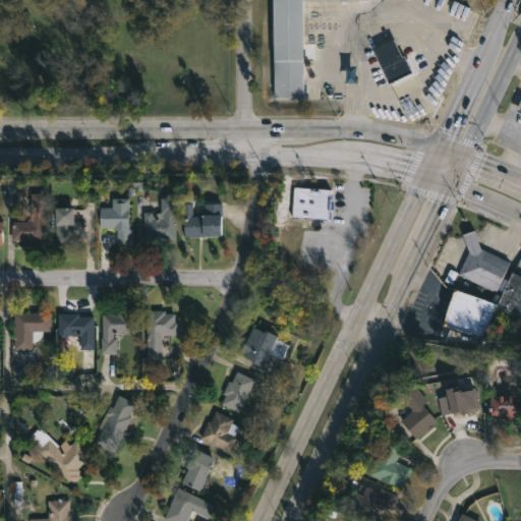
[(303,0),(303,96),(274,97),(274,0),(303,0)]
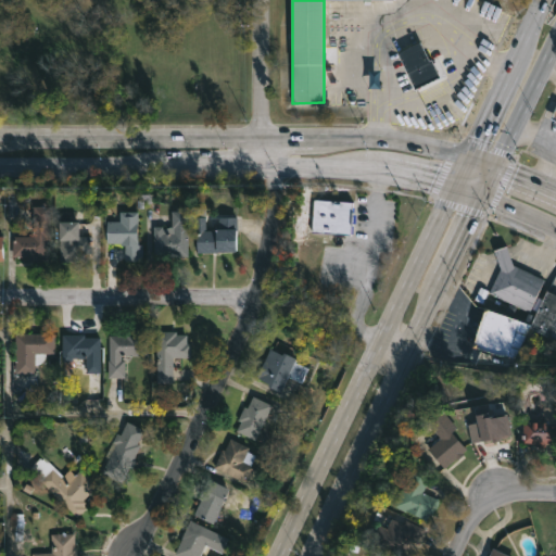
[(421,40),(431,60),(438,57),(439,60),(434,62),(442,77),(416,89),(399,52),(421,40)]
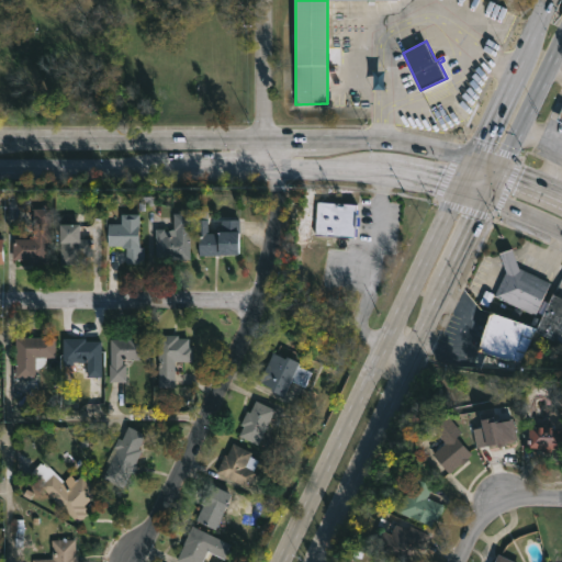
[(356,205),(355,237),(315,235),(316,202),(356,205)]
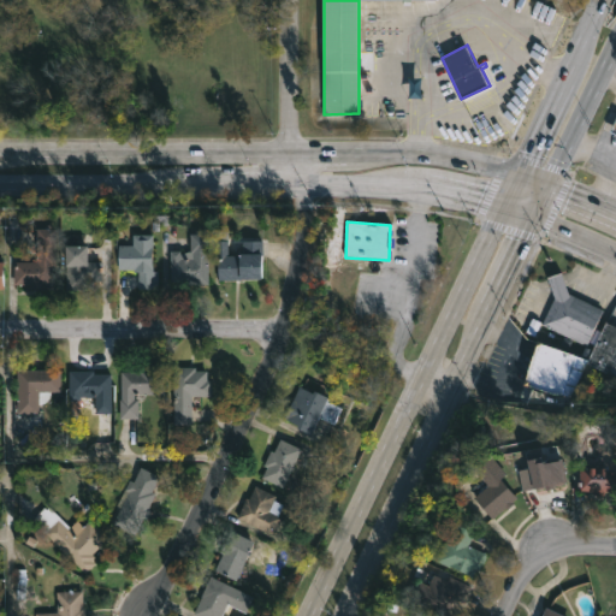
[(54,229),(55,266),(52,266),(52,290),(33,290),(33,288),(29,288),(29,285),(13,284),(13,261),(36,262),(36,229),(54,229)]
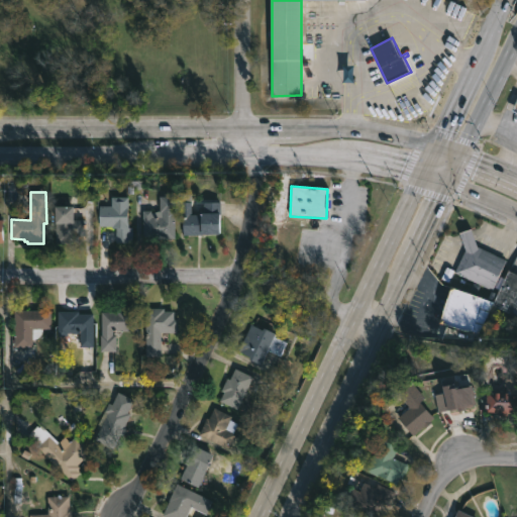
[(129,197),(128,227),(132,228),(132,242),(116,242),(116,228),(110,228),(110,226),(98,226),(98,205),(111,206),(111,196),(129,197)]
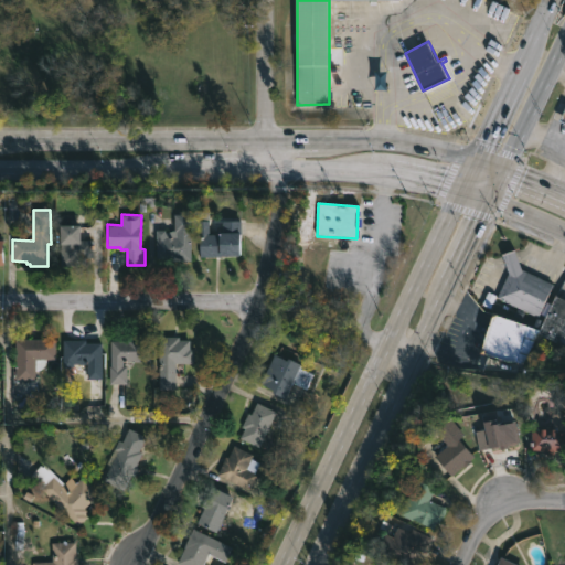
[(193,214),(191,260),(171,259),(171,257),(155,257),(156,230),(174,230),(174,214),(193,214)]
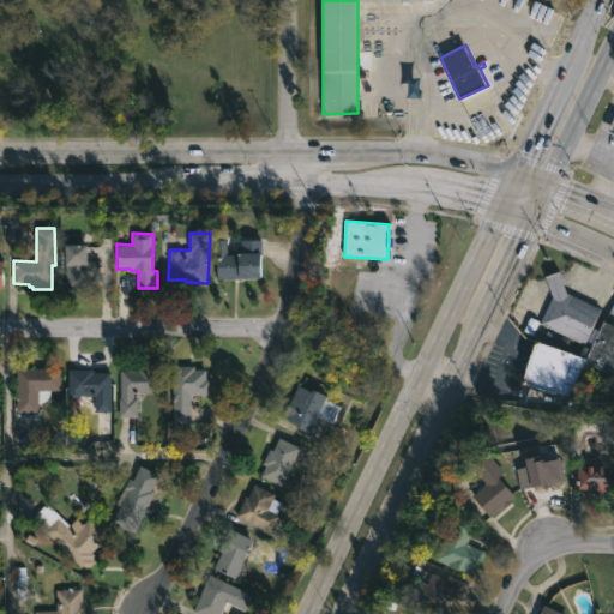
[(260,252),(262,278),(216,277),(216,256),(239,256),(239,252),(244,252),(244,240),(260,240),(260,252)]
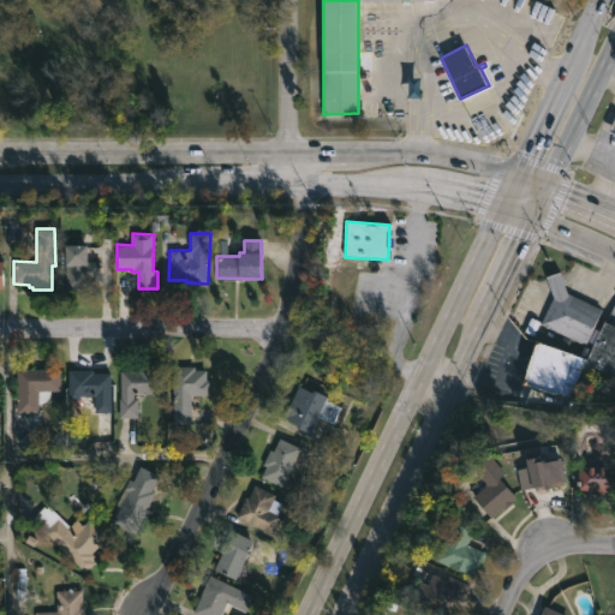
[(88,245),(88,261),(101,261),(102,291),(65,292),(65,245),(88,245)]
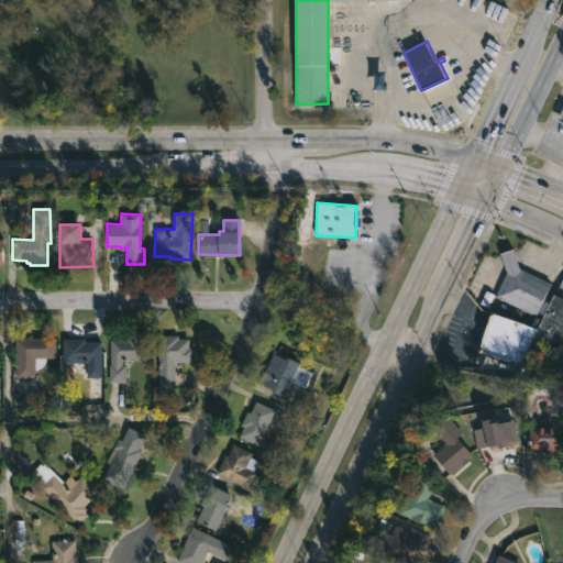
[(549,290),(536,316),(495,296),(489,307),(481,302),(486,290),(495,295),(507,272),(504,262),(501,253),(514,250),(516,257),(520,268),(552,283),(549,290)]
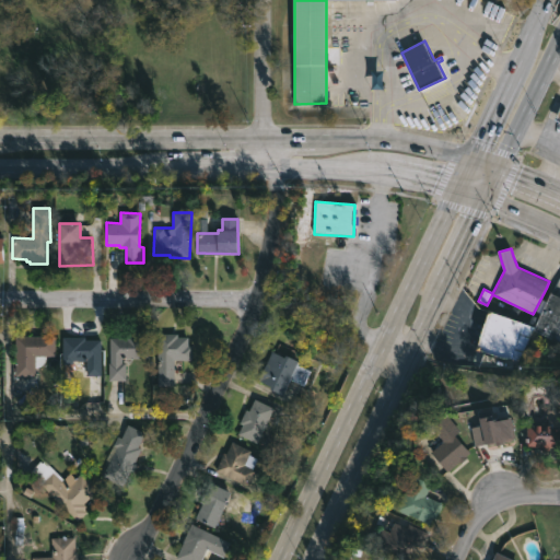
[(559,342),(534,330),(551,293),(559,296),(559,342)]
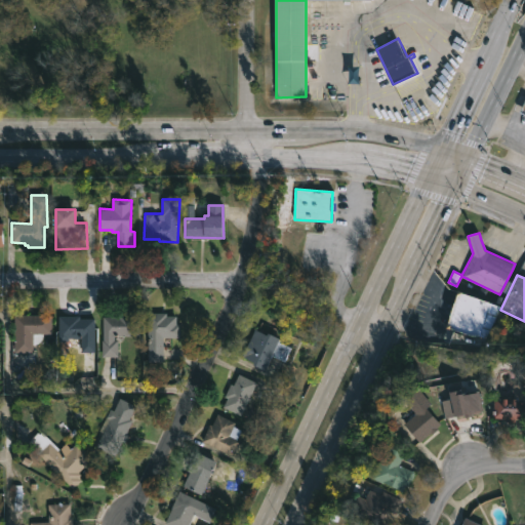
[(490,303),(479,337),(447,328),(457,292),(490,303)]
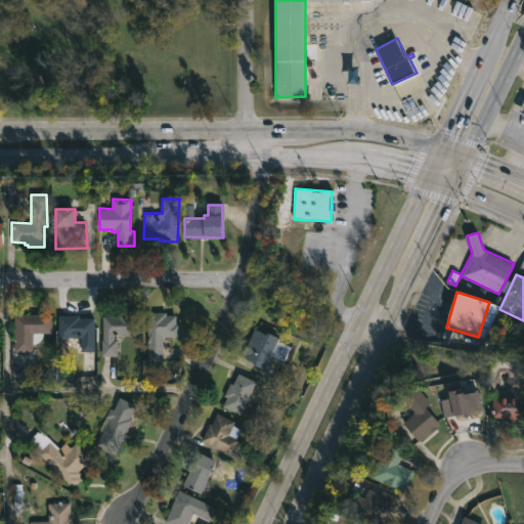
[(114,335),(114,340),(119,340),(119,356),(101,356),(102,316),(119,316),(119,312),(141,312),(141,335),(114,335)]
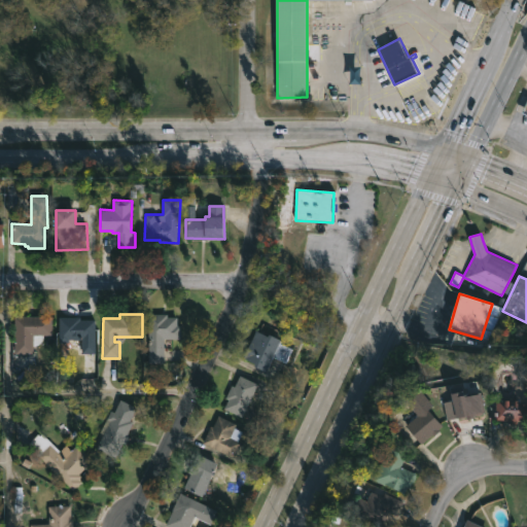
[(176,318),(176,324),(180,325),(180,339),(165,339),(164,363),(147,363),(148,314),(167,314),(167,317),(176,318)]
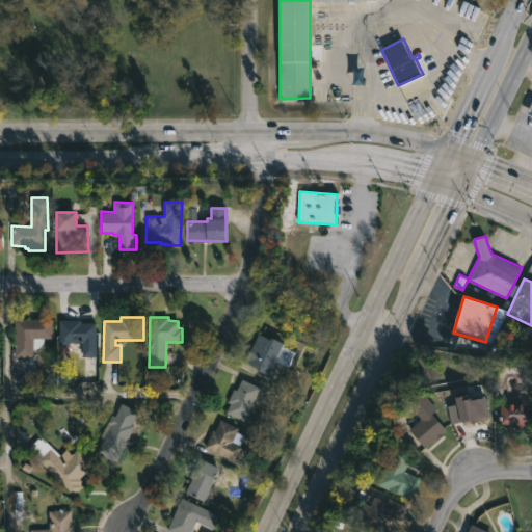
[(34,338),(35,375),(19,375),(19,356),(15,356),(15,319),(53,319),(53,338),(34,338)]
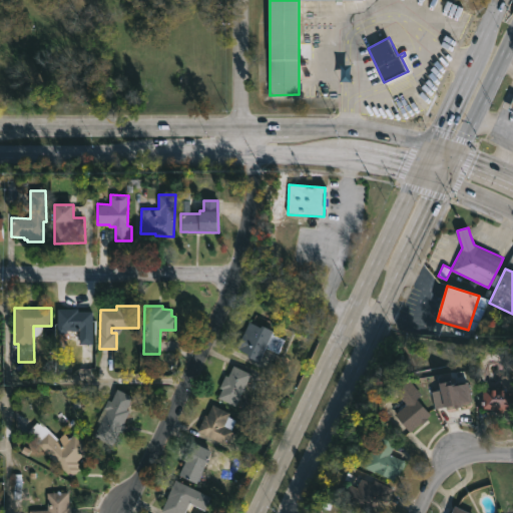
[(78,309),(78,311),(93,311),(93,344),(79,344),(79,331),(67,331),(67,333),(58,333),(57,309),(78,309)]
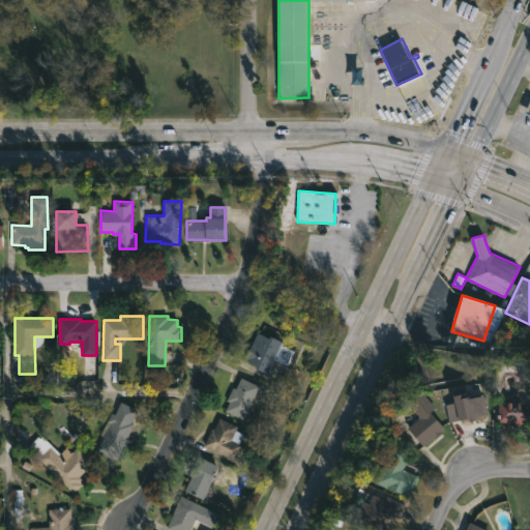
[(257,332),(270,339),(271,336),(284,342),(282,346),(294,351),(288,366),(274,360),(268,374),(256,369),(257,366),(244,360),(257,332)]
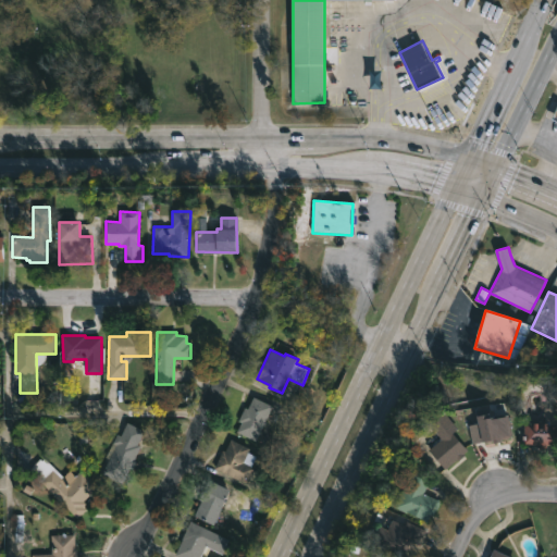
[(273,407),(257,441),(237,431),(242,422),(238,421),(246,407),(248,408),(254,397),(273,407)]
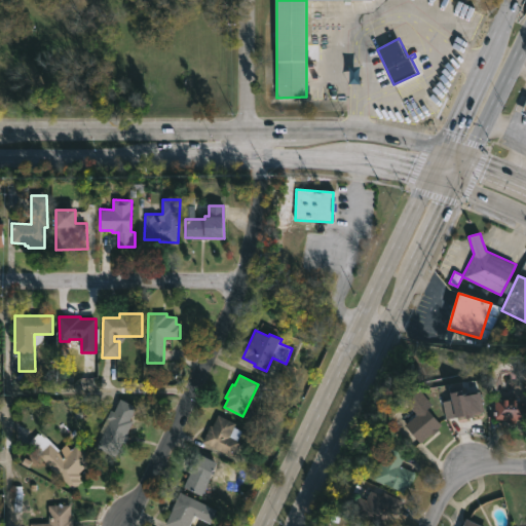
[(463,390),(464,395),(480,391),(484,412),(475,414),(476,418),(467,419),(467,416),(457,419),(451,393),(463,390)]
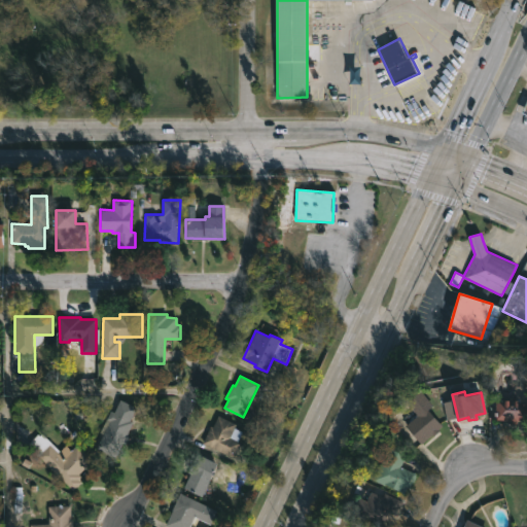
[(422,443),(420,445),(406,426),(419,415),(410,402),(422,392),(433,407),(430,410),(444,426),(422,443)]
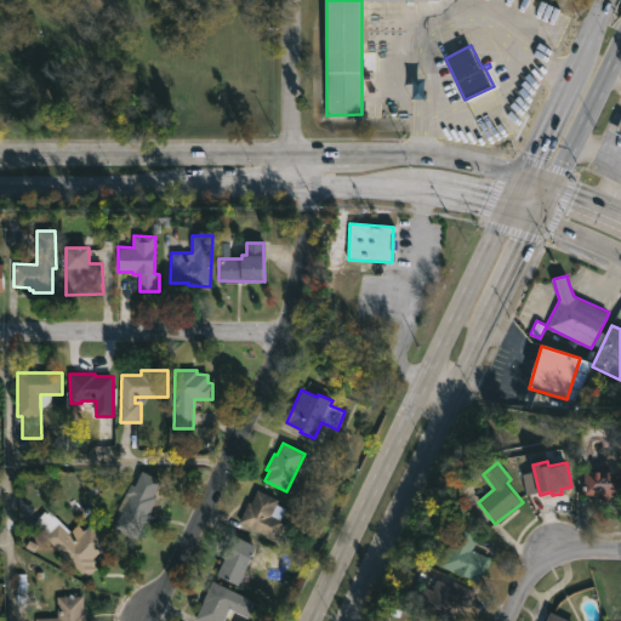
[(620,496),(586,497),(586,471),(620,469),(620,496)]
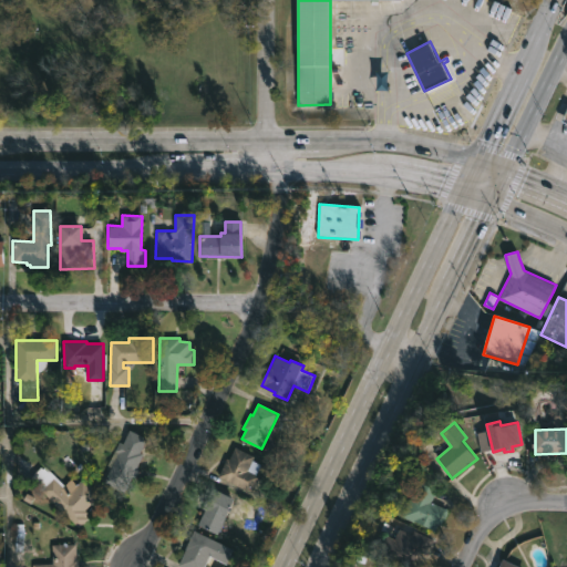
[(148,440),(141,456),(142,456),(124,493),(102,482),(111,467),(107,465),(119,442),(123,444),(130,431),(148,440)]
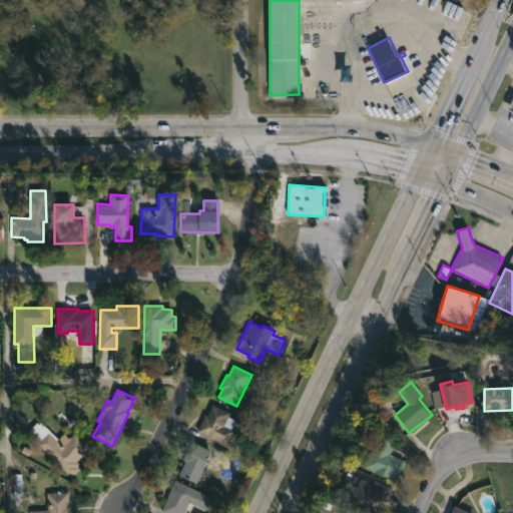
[(230,413),(228,417),(236,420),(232,430),(234,432),(229,445),(197,431),(205,415),(207,416),(212,405),(230,413)]
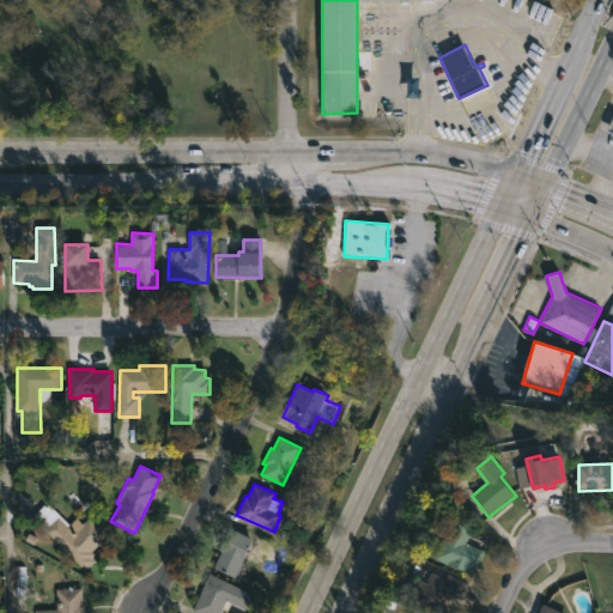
[(48,503),(70,526),(77,517),(83,523),(89,517),(113,540),(97,556),(101,559),(83,575),(60,551),(65,547),(32,516),(46,502),(48,503)]
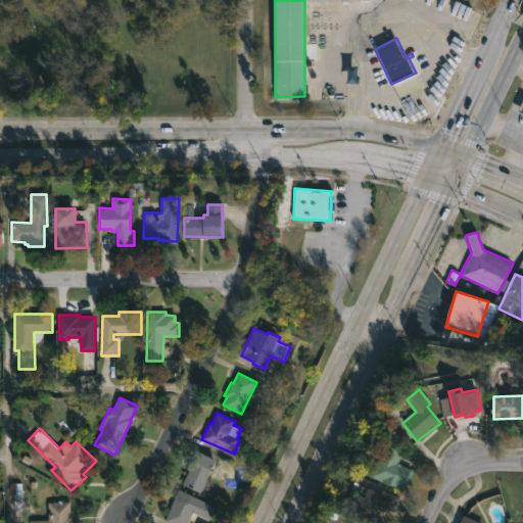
[(402,454),(398,464),(415,471),(409,484),(406,482),(402,489),(372,476),(382,456),(384,457),(389,445),(403,453),(402,454)]
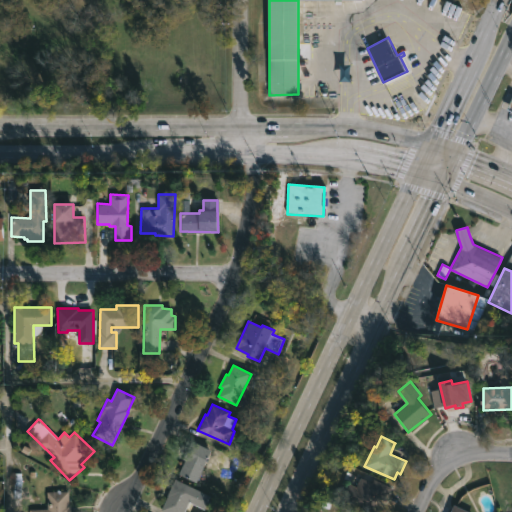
[(197,480),(196,483),(179,474),(194,443),(211,451),(197,480)]
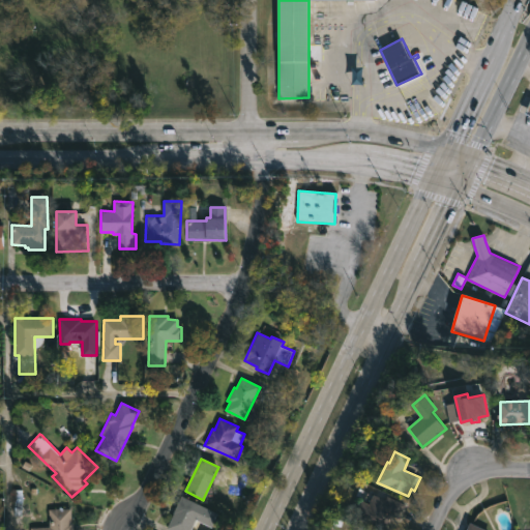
[(365,491),(386,500),(388,496),(409,505),(403,520),(392,514),(385,529),(382,529),(354,518),(365,491)]
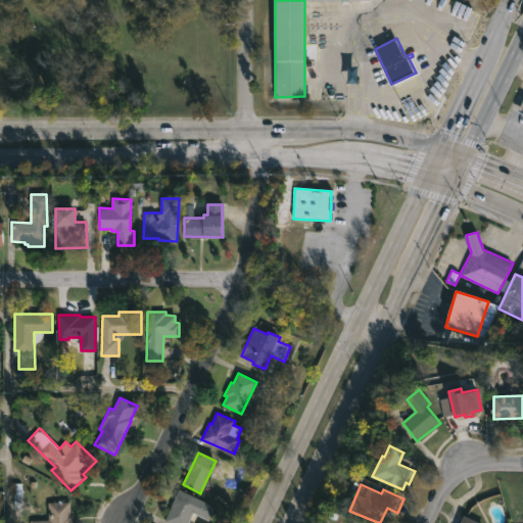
[(216,508),(208,521),(193,513),(188,522),(173,522),(164,519),(179,489),(216,508)]
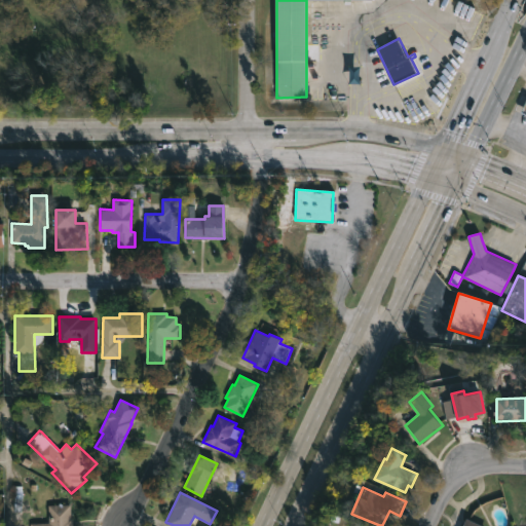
[(72,520),(72,522),(73,522),(73,525),(30,525),(30,524),(48,523),(47,505),(71,504),(72,520)]
